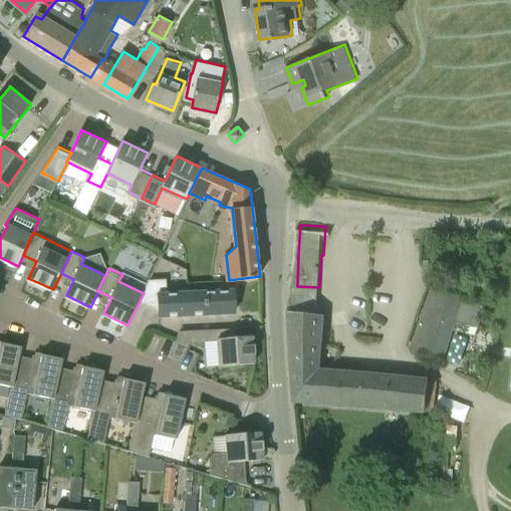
[(151,278),(144,293),(140,301),(160,310),(160,314),(236,311),(235,289),(169,292),(168,277),(151,278)]
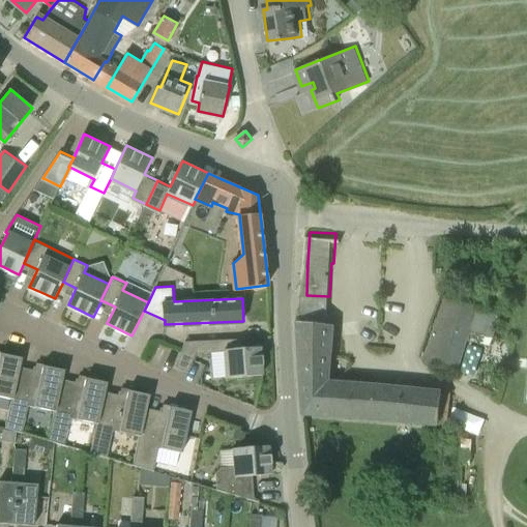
[(459,371),(472,329),(479,306),(446,296),(427,360),(459,371)]
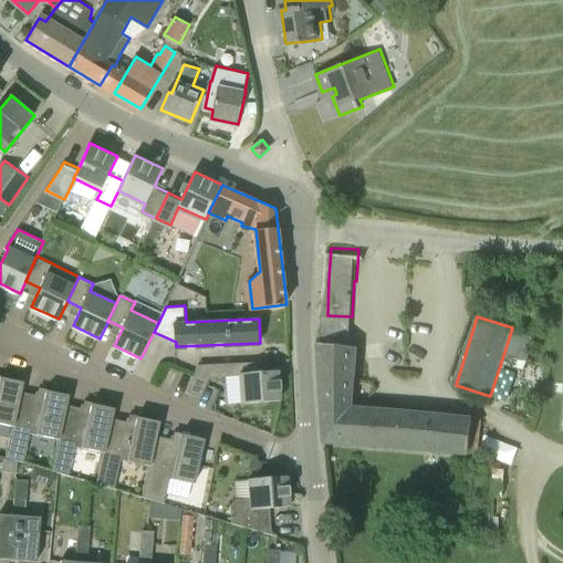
[(512,327),(504,352),(530,360),(538,336),(512,327)]
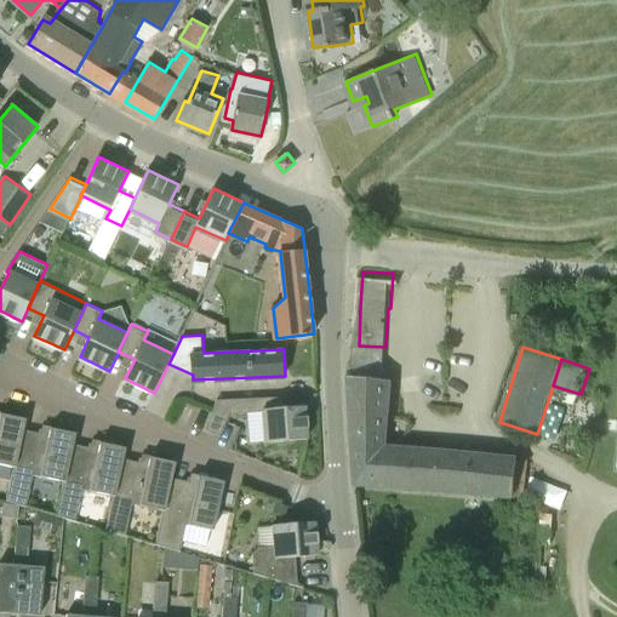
[(526,496),(526,495),(531,460),(520,457),(386,446),(392,378),(352,377),(358,483),(515,495),(515,497),(526,496)]
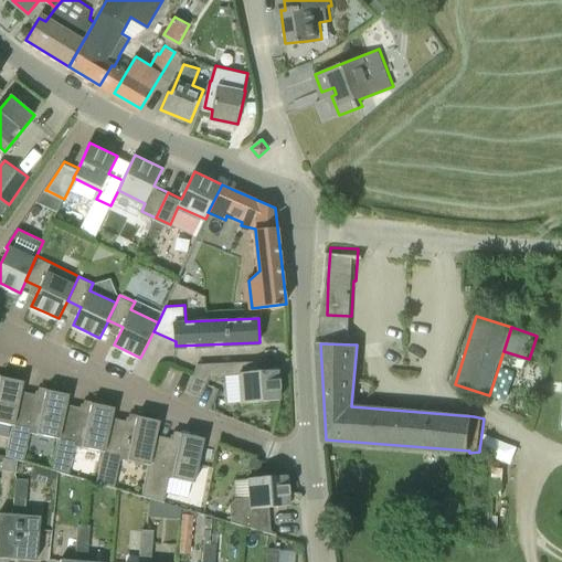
[(279,368),(260,370),(258,360),(199,362),(189,389),(202,394),(210,375),(241,373),(241,380),(243,401),(255,401),(255,403),(269,402),(269,399),(282,399),(279,368)]
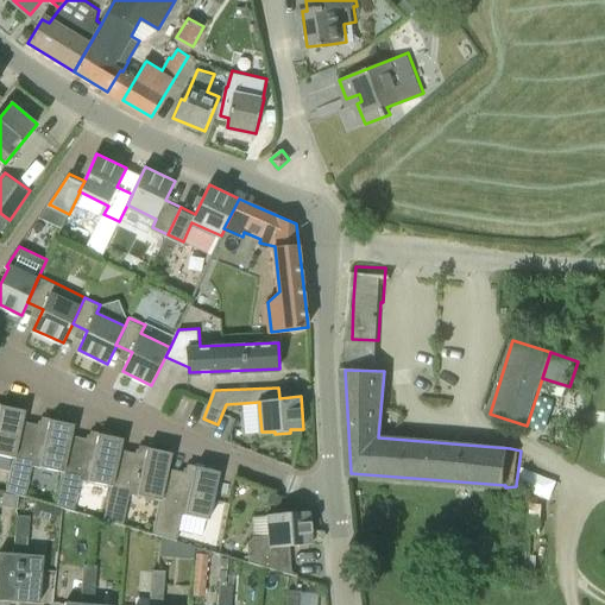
[(0,452),(16,457),(24,420),(26,409),(2,404),(1,410),(0,410),(0,452)]
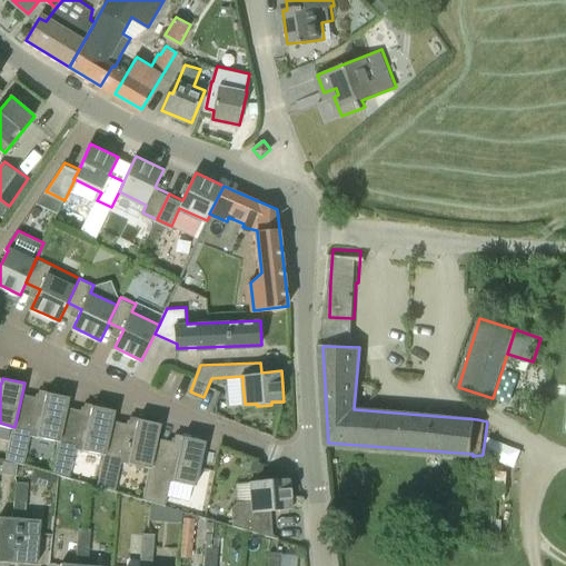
[(38,396),(22,393),(15,427),(8,458),(26,463),(32,434),(60,440),(68,405),(70,396),(48,391),(47,397),(39,396),(40,393),(38,391),(38,396)]
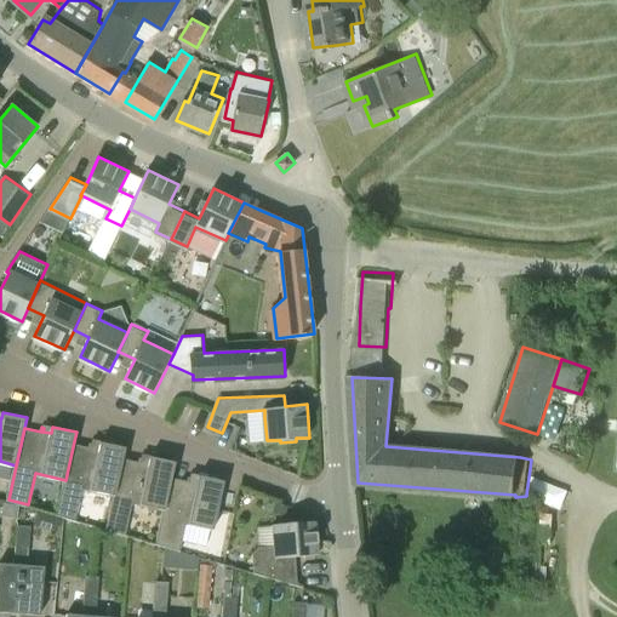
[(85,487),(115,495),(124,457),(126,446),(102,440),(101,447),(92,446),(93,441),(91,441),(91,446),(74,441),(66,480),(58,514),(78,519),(85,487)]
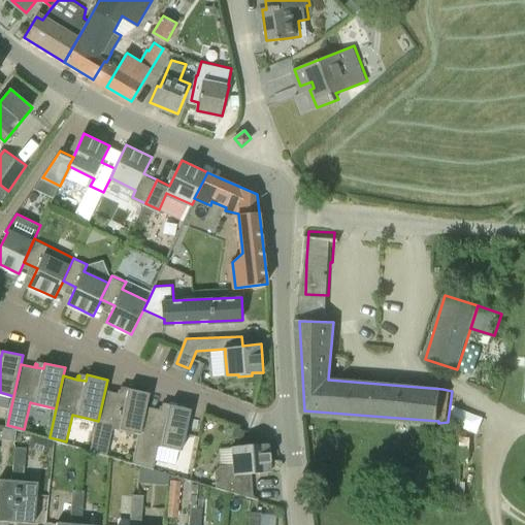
[(115,427),(140,433),(148,404),(151,392),(129,387),(128,393),(121,392),(122,389),(120,388),(120,392),(105,389),(98,421),(92,450),(108,454),(115,427)]
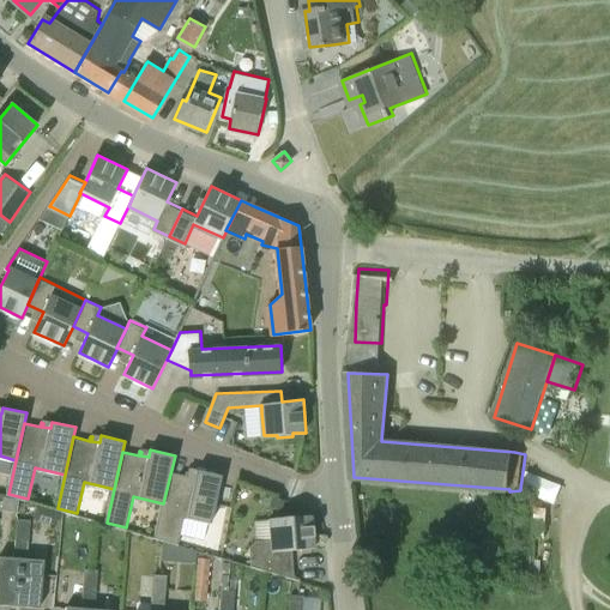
[(186,517),(212,523),(223,475),(198,469),(197,476),(189,475),(189,470),(188,470),(187,473),(171,470),(163,503),(156,537),(180,543),(186,517)]
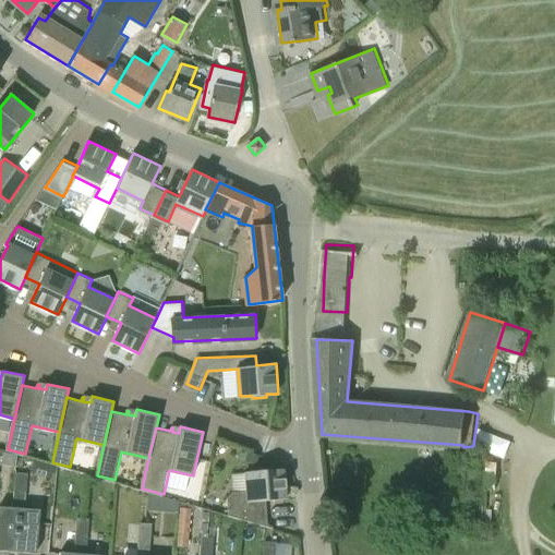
[(258,470),(246,471),(248,490),(233,491),(229,496),(230,514),(274,527),(275,525),(269,523),(267,499),(287,497),(285,468),(272,469),(272,466),(258,467),(258,470)]
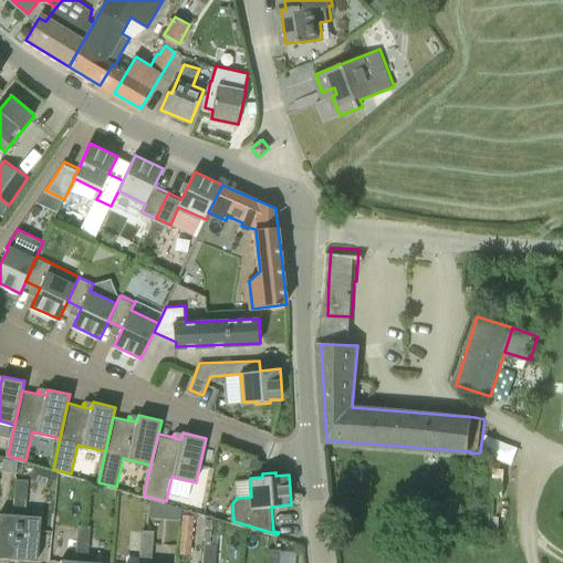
[(499,472),(498,493),(507,493),(508,472),(499,472)]
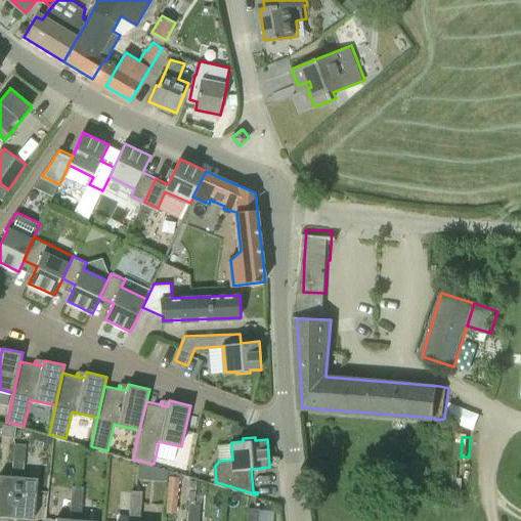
[(16,441),(14,459),(26,459),(27,456),(28,442),(16,441)]
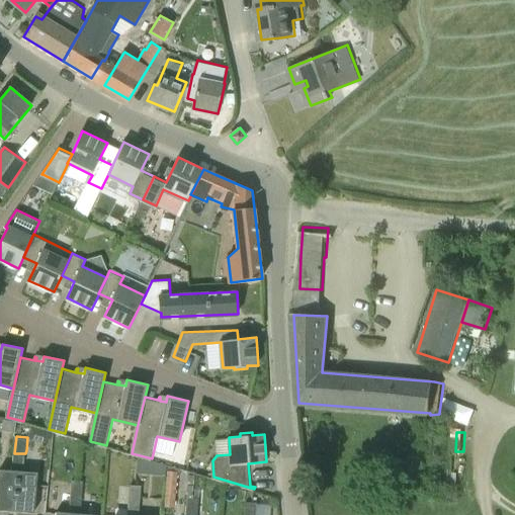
[(24,470),(25,453),(14,453),(13,469),(0,468),(0,509),(16,510),(19,470),(24,470)]
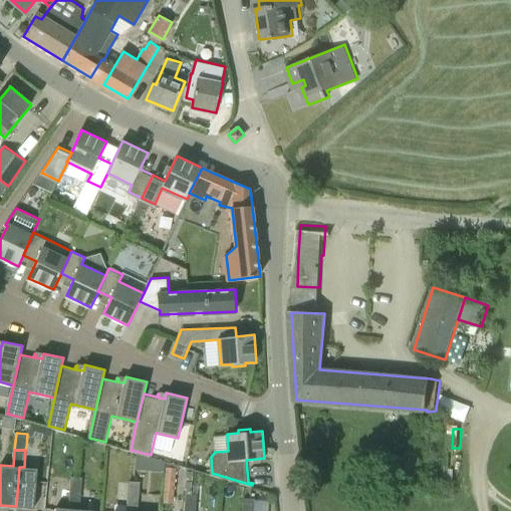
[(174,503),(177,467),(179,467),(179,464),(169,461),(169,466),(166,502),(174,503)]
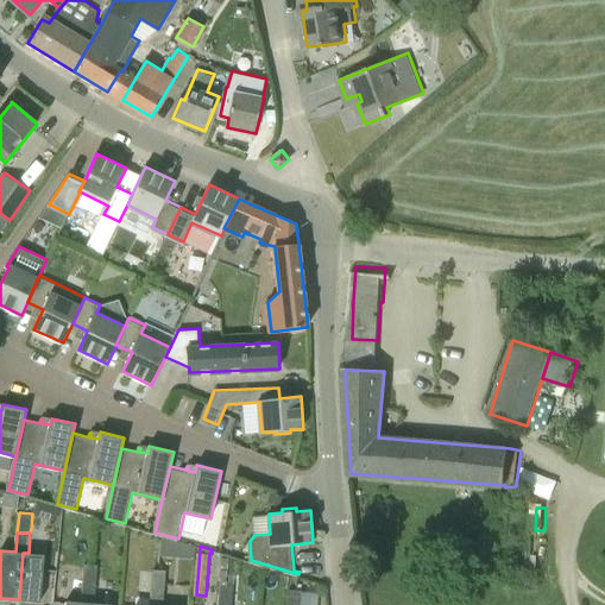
[(45,554),(29,553),(23,553),(19,599),(42,602),(45,554)]
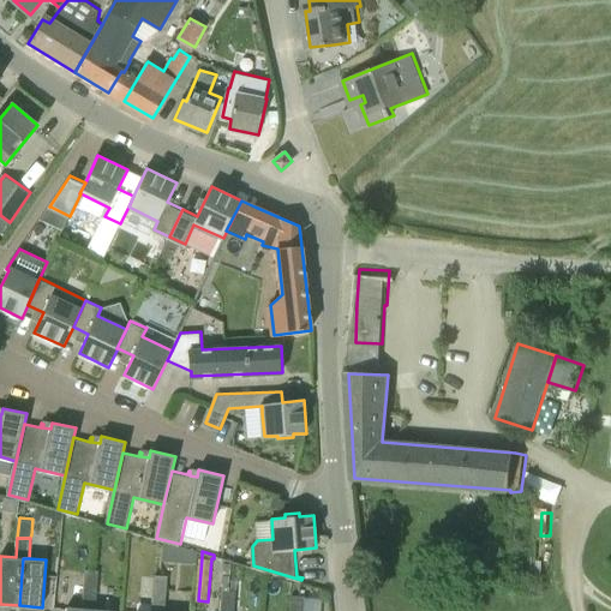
[(100,569),(87,568),(85,587),(99,588),(100,569)]
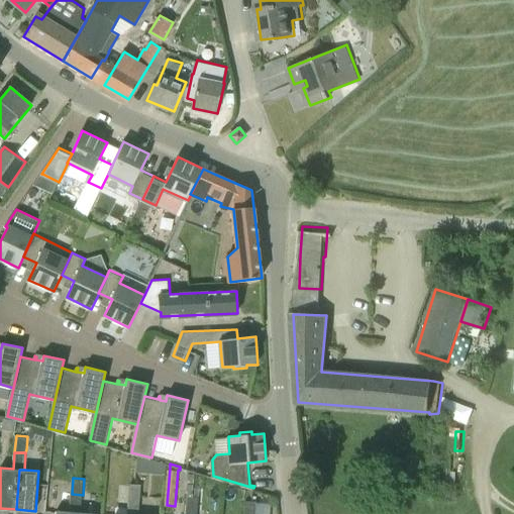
[(131,482),(129,499),(141,500),(142,483),(131,482)]
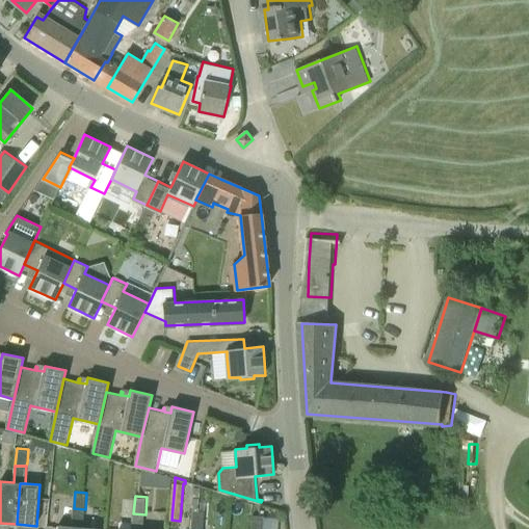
[(84,527),(85,509),(74,508),(72,526),(58,525),(58,528),(77,528),(78,526),(84,527)]
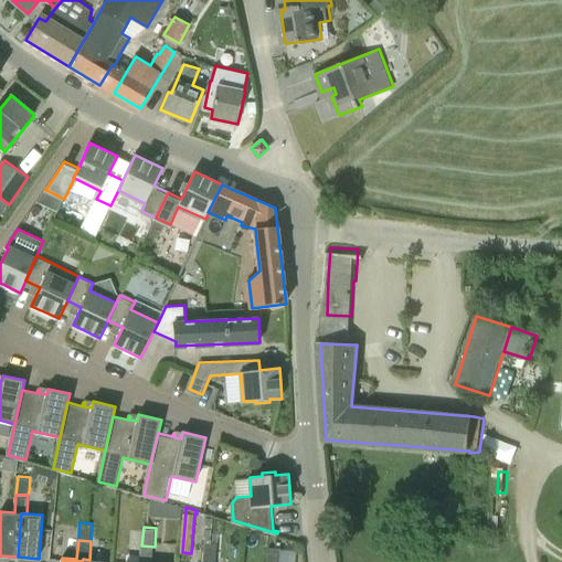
[(204,559),(216,560),(219,541),(213,541),(205,541),(204,559)]
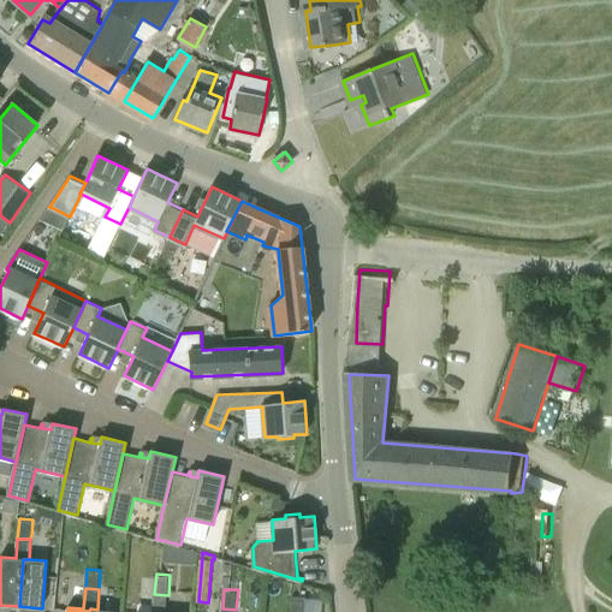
[(166,611),(168,595),(154,594),(153,611),(166,611)]
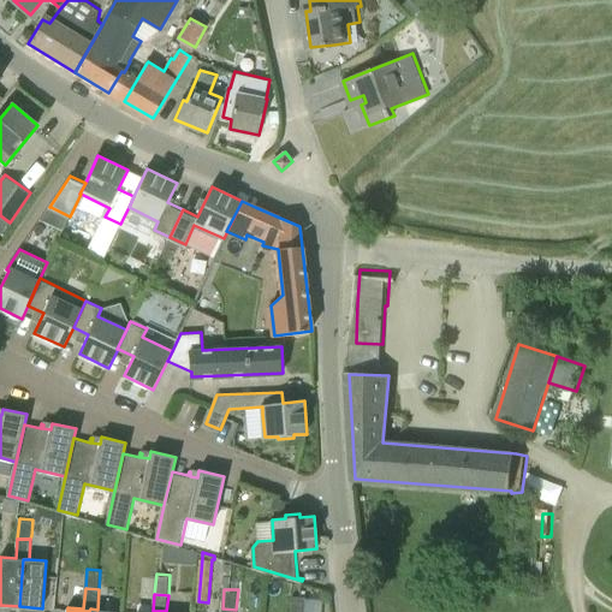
[(291,611),(306,611),(307,596),(293,595),(291,611)]
